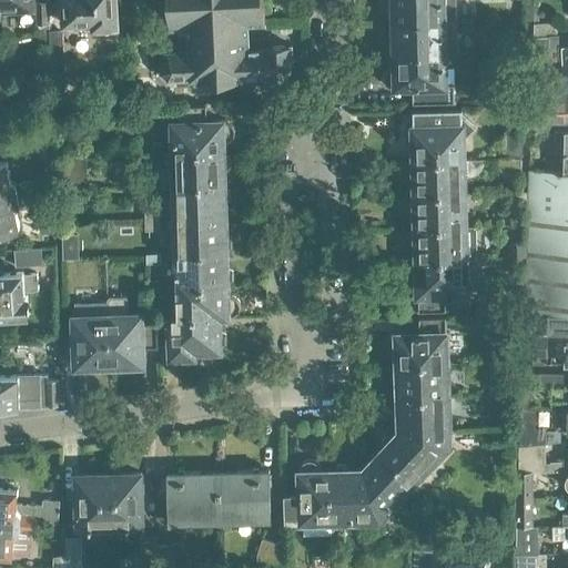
[(63,0),(64,23),(95,22),(95,26),(119,26),(118,3),(123,3),(122,0),(63,0)]
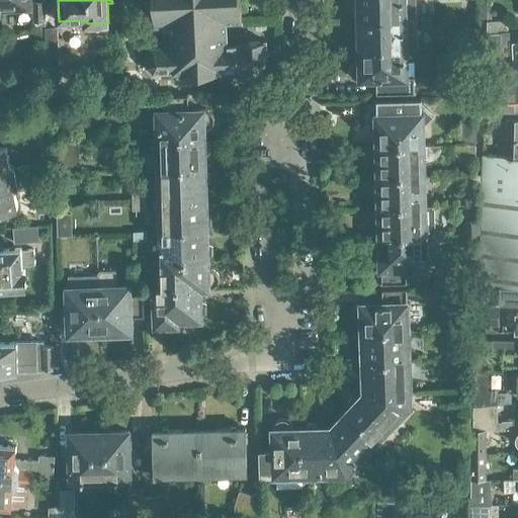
[(173,24),(173,37),(228,33),(227,20),(240,20),(240,24),(242,24),(241,0),(155,0),(156,29),(160,29),(159,25),(173,24)]
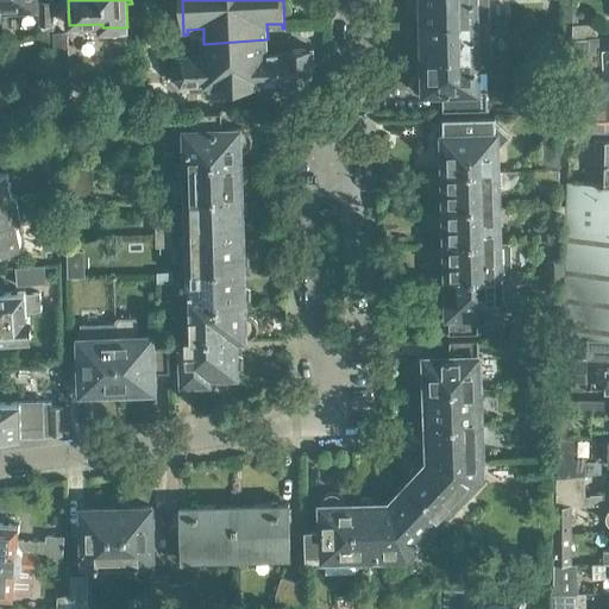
[(424,20),(424,24),(487,22),(487,20),(490,20),(489,0),(421,0),(422,4),(416,7),(418,18),(424,20)]
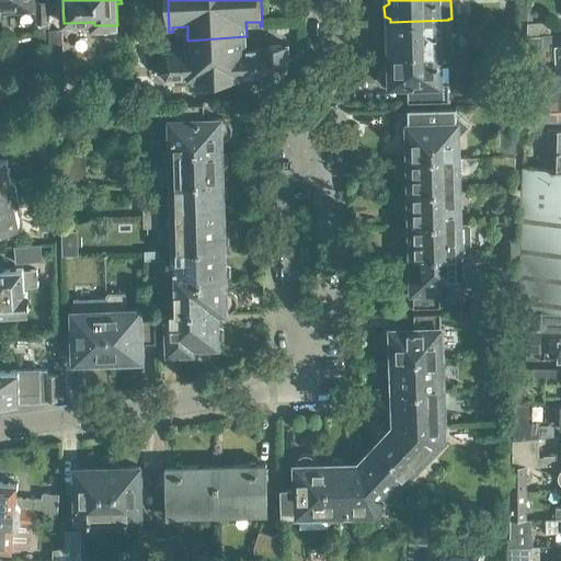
[(36,31),(49,25),(48,1),(36,1),(36,31)]
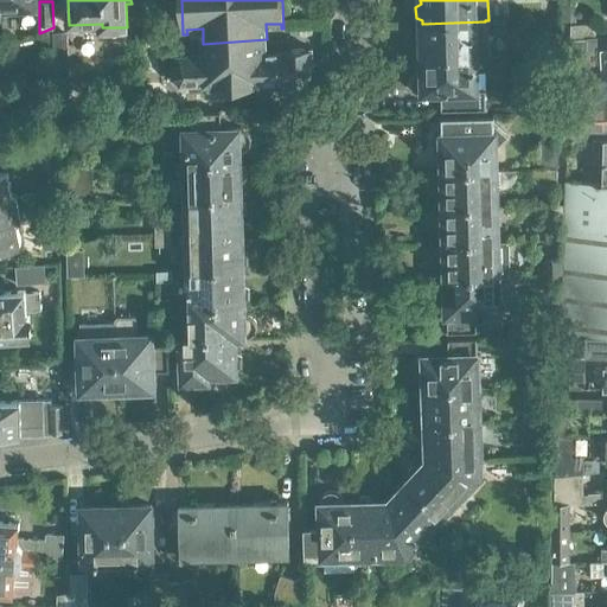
[(416,53),(422,56),(423,59),(486,57),(485,21),(422,24),(422,40),(416,44),(416,53)]
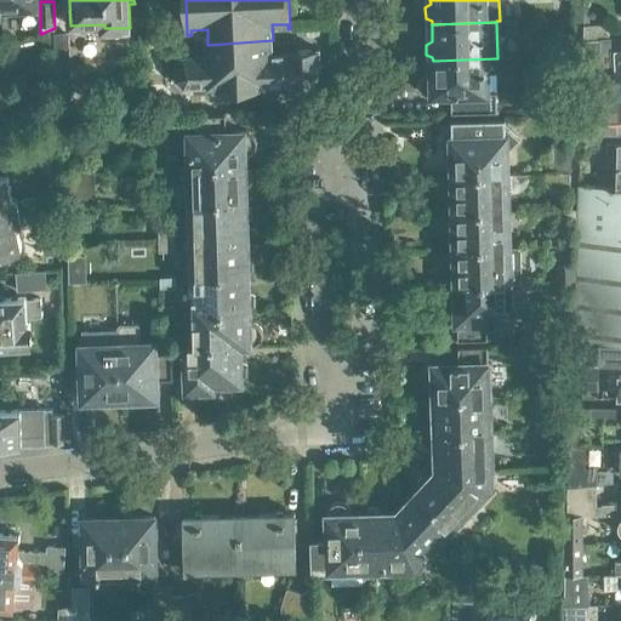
[(586,38),(600,38),(616,36),(615,26),(586,26),(586,38)]
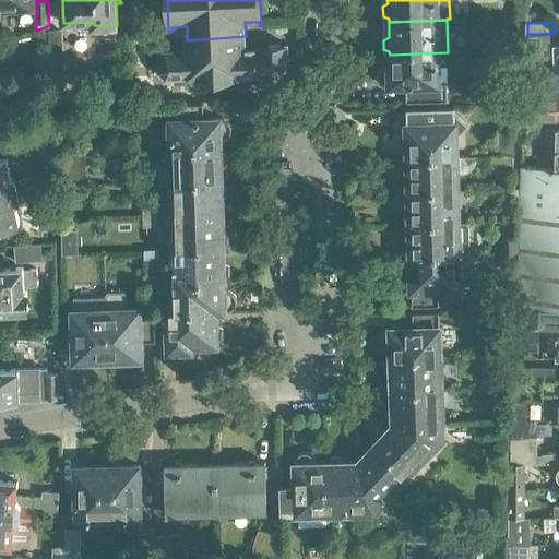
[(49,39),(49,30),(49,25),(36,31),(11,40),(18,55),(49,39)]
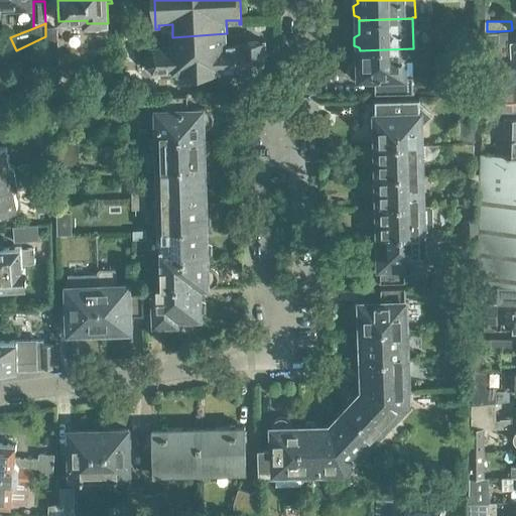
[(45,27),(45,36),(45,51),(57,51),(55,27),(45,27)]
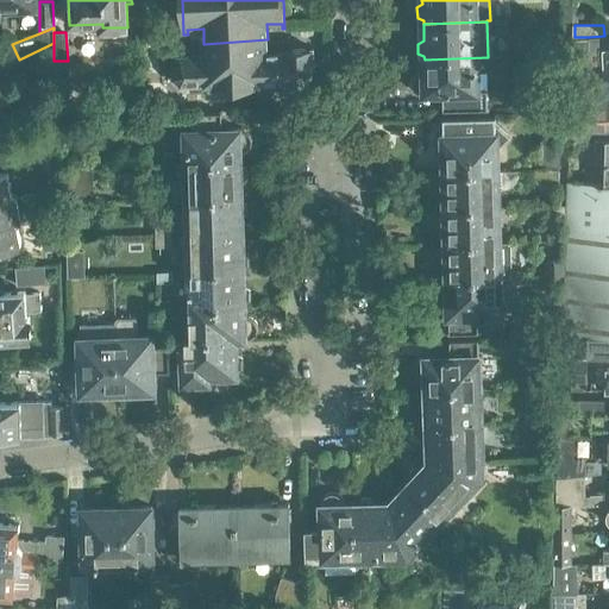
[(608,36),(604,36),(589,37),(590,52),(575,54),(573,77),(589,76),(604,76),(604,80),(608,79),(608,36)]
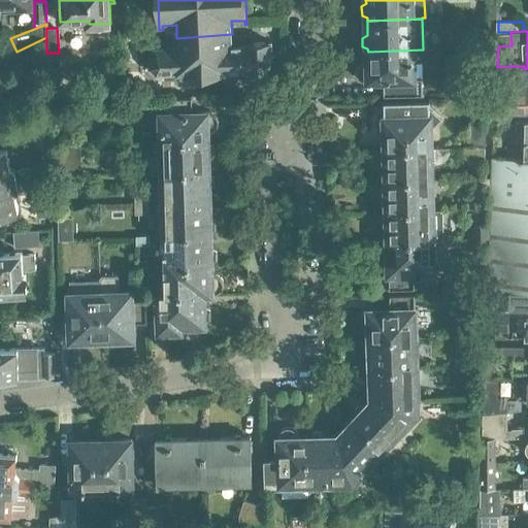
[(232,34),(176,38),(177,48),(158,50),(150,59),(150,65),(158,72),(186,71),(186,73),(183,73),(183,75),(229,73),(229,71),(228,71),(228,69),(231,69),(231,44),(232,44),(232,34)]
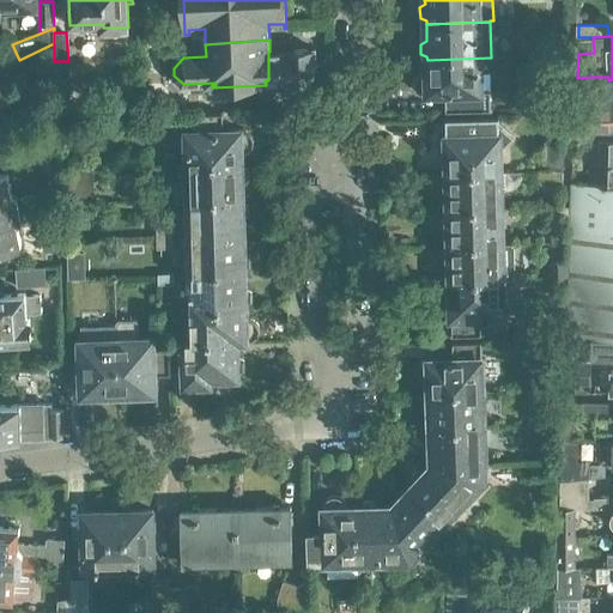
[(568,43),(552,44),(552,56),(566,56),(568,56),(568,43)]
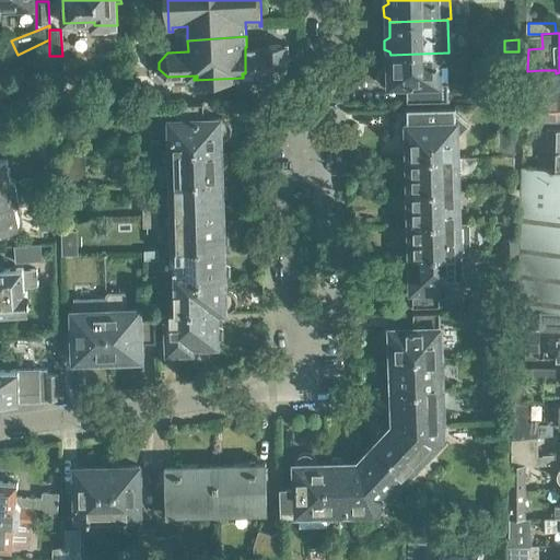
[(246,47),(245,47),(245,73),(265,72),(265,76),(284,76),(284,66),(287,65),(289,65),(288,43),(264,44),(264,46),(246,47)]
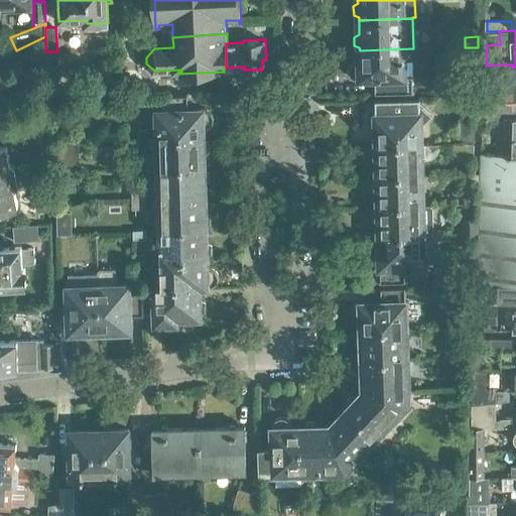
[(477,47),(465,47),(465,58),(477,57),(478,57),(478,47),(477,47)]
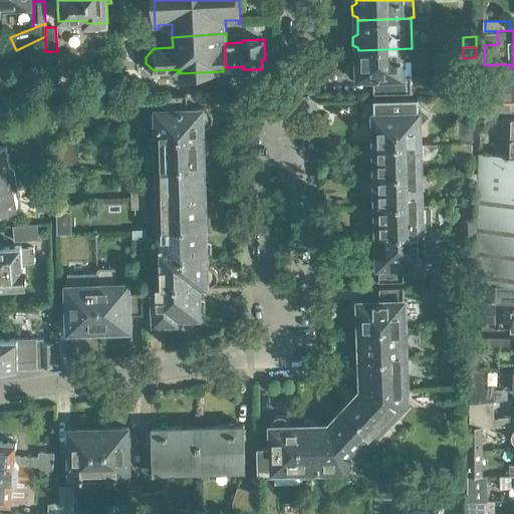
[(358,50),(358,57),(358,58),(357,58),(355,58),(352,59),(351,59),(350,61),(349,62),(348,64),(347,64),(347,66),(347,68),(347,69),(347,70),(348,72),(349,74),(350,75),(351,76),(353,76),(355,77),(357,77),(373,77),(374,91),(413,90),(412,48),(358,50)]
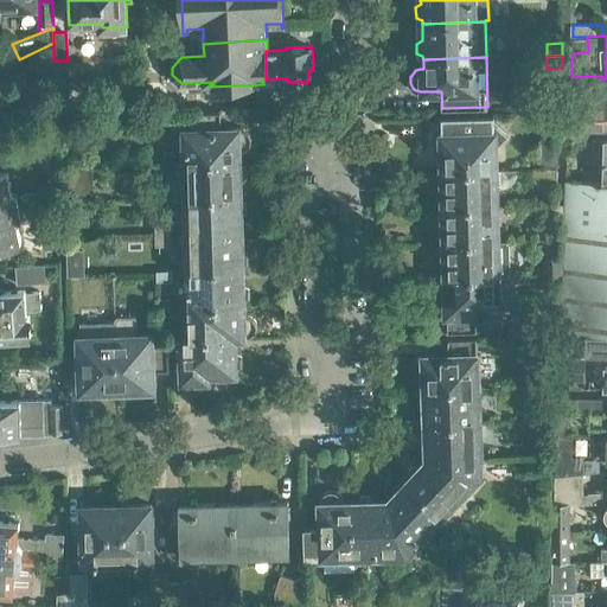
[(606,78),(602,80),(604,104),(589,104),(587,76),(572,77),(570,126),(606,125),(606,78)]
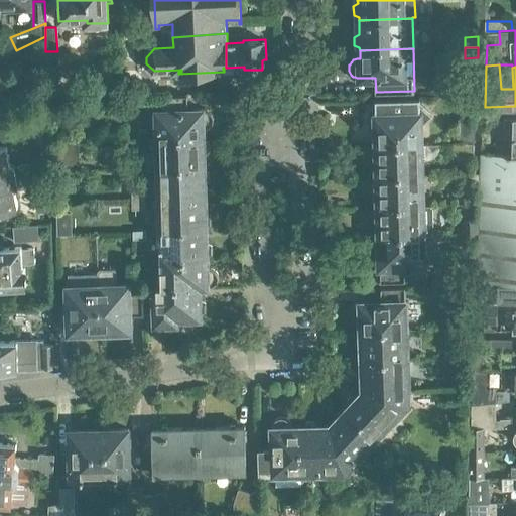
[(469,89),(480,89),(480,77),(468,77),(469,89)]
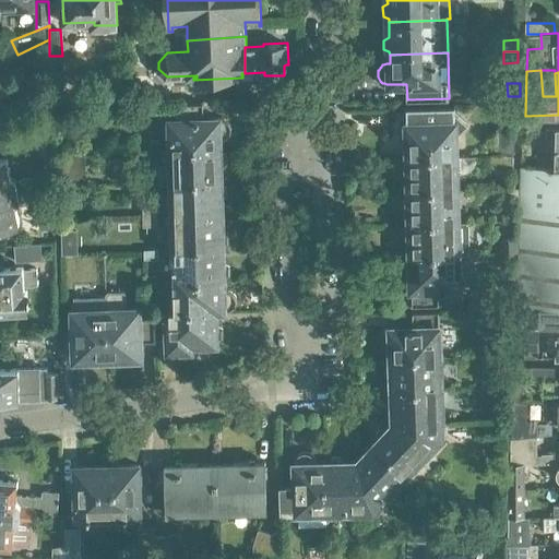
[(170,121),(171,151),(221,149),(219,137),(223,137),(224,137),(226,135),(228,134),(229,132),(230,131),(230,130),(232,129),(232,127),(230,125),(230,123),(229,122),(228,121),(227,120),(225,119),(222,118),(204,119),(204,103),(179,104),(179,120),(170,121)]
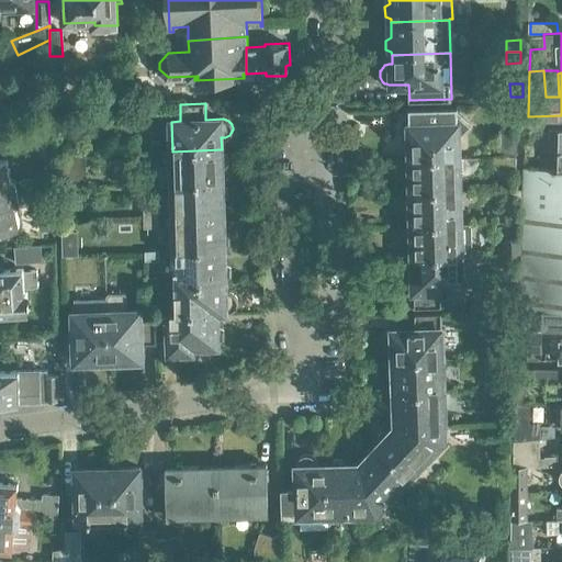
[(409,156),(409,158),(462,157),(461,136),(474,123),(461,112),(461,108),(408,109),(409,141),(404,143),(404,153),(409,156)]
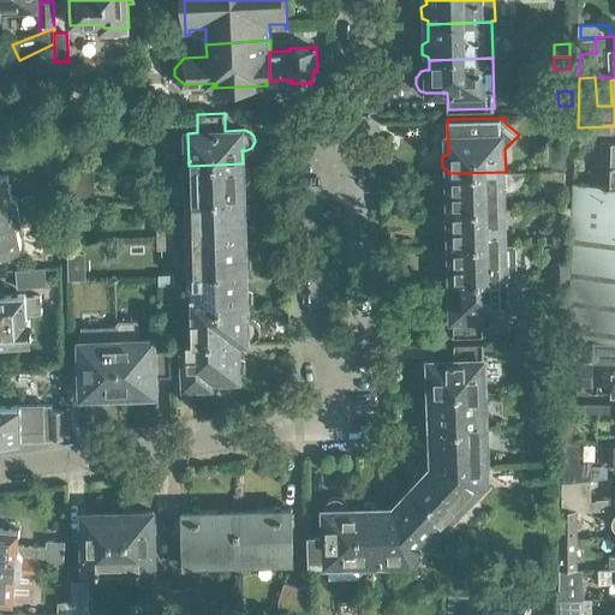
[(614,339),(614,126),(578,127),(578,142),(601,142),(601,162),(611,162),(611,185),(575,183),(572,363),(593,363),(593,339),(614,339)]
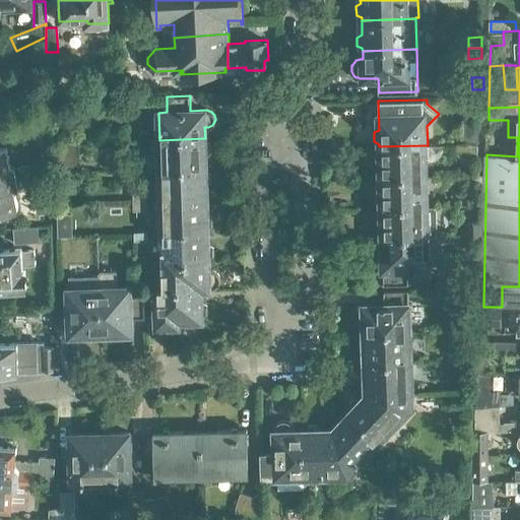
[(462,133),(462,142),(477,142),(477,123),(468,123),(468,132),(462,133)]
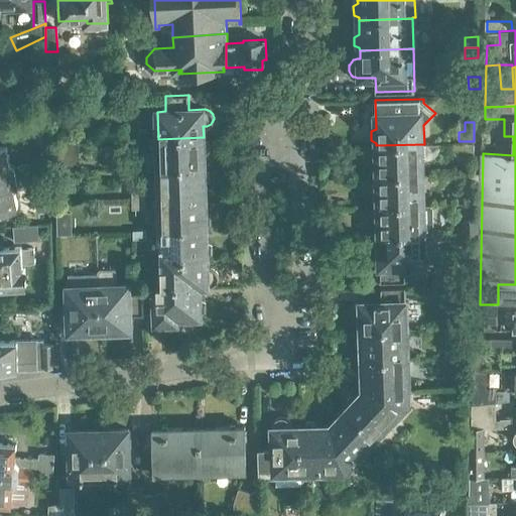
[(147,170),(158,169),(205,167),(204,153),(209,149),(209,141),(204,138),(204,137),(158,139),(158,156),(146,156),(147,170)]
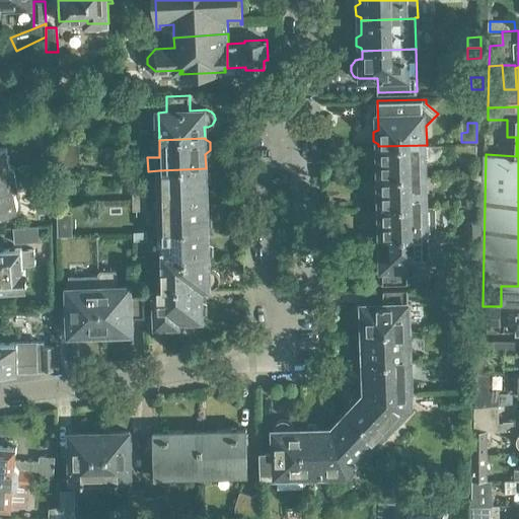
[(428,175),(427,145),(378,146),(379,160),(374,163),(374,173),(379,175),(379,176),(428,175)]
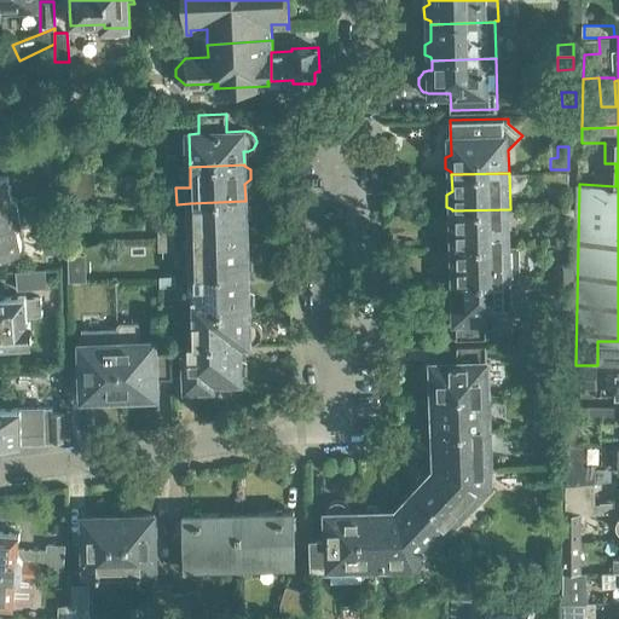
[(0,213),(53,203),(51,194),(19,200),(12,195),(7,174),(0,175),(0,213)]
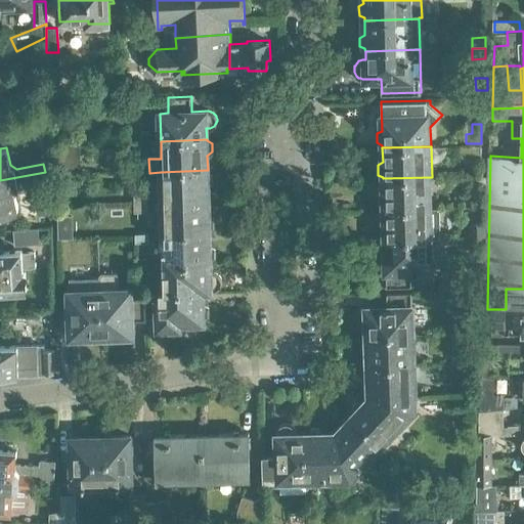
[(208,172),(208,170),(161,172),(162,203),(208,201),(208,185),(213,182),(213,175),(208,172)]
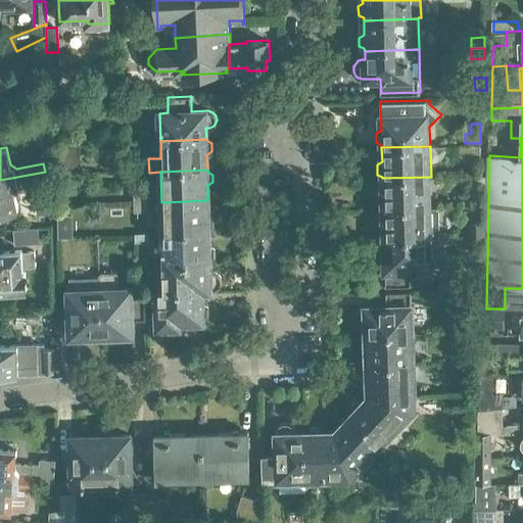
[(45,172),(0,180),(0,211),(18,207),(15,192),(20,188),(47,183),(45,172)]
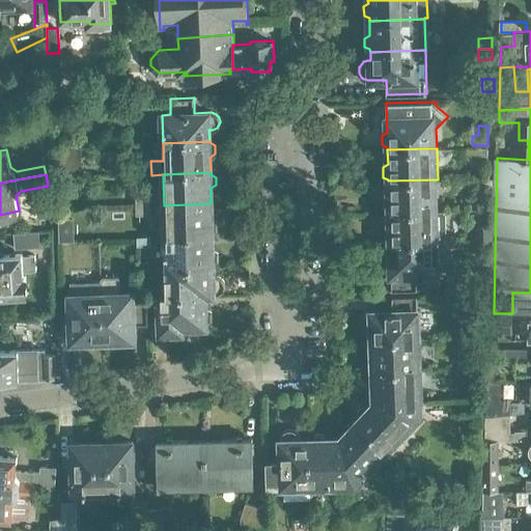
[(389,197),(389,212),(439,211),(438,179),(388,180),(388,183),(383,186),(383,195),(389,197)]
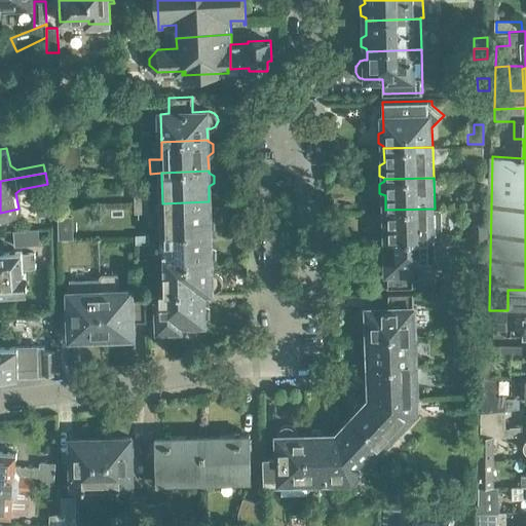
[(210,232),(210,230),(215,226),(215,218),(210,216),(209,201),(162,203),(163,233),(210,232)]
